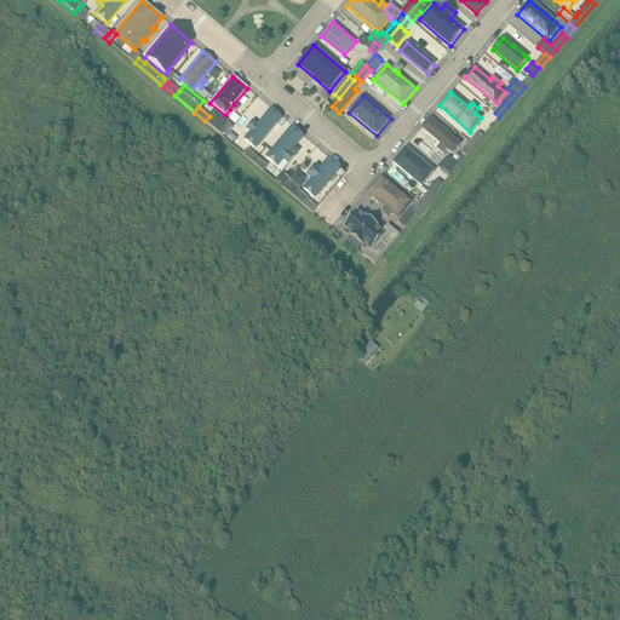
[(253,121),(247,128),(251,132),(245,139),(257,149),(282,118),(271,108),(257,125),(253,121)]
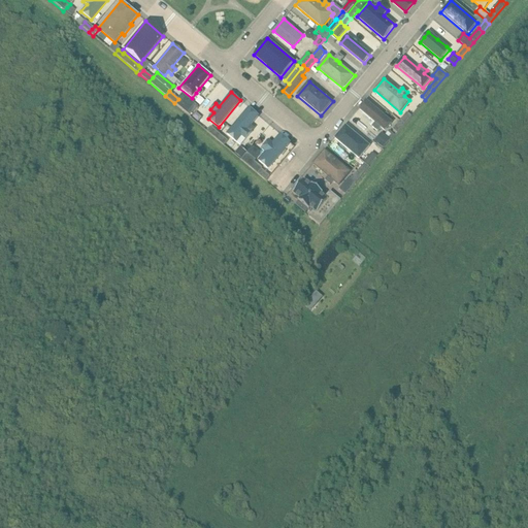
[(183,94),(178,99),(174,103),(191,117),(199,107),(183,94)]
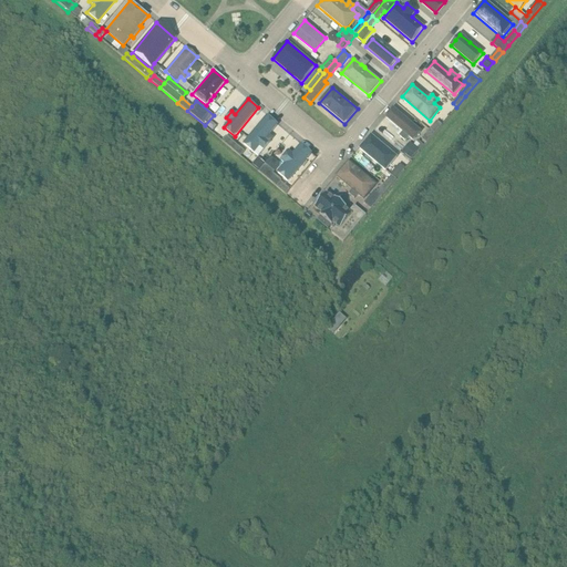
[(414,142),(423,132),(393,107),(385,116),(403,132),(400,136),(405,141),(409,136),(414,142)]
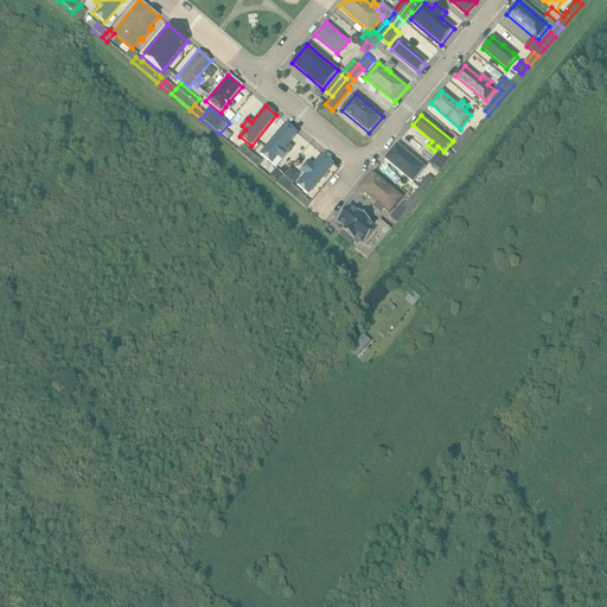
[(285,149),(298,133),(286,123),(261,153),(273,164),(279,157),(282,160),(288,152),(285,149)]
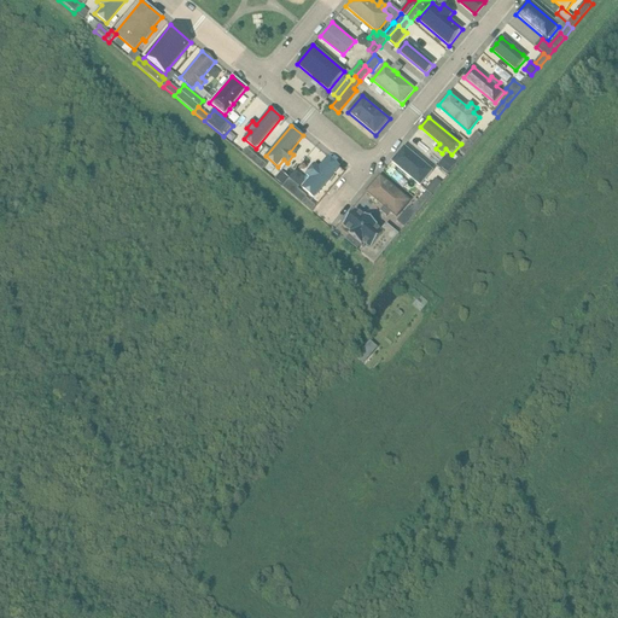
[(231,129),(225,138),(232,143),(238,135),(231,129)]
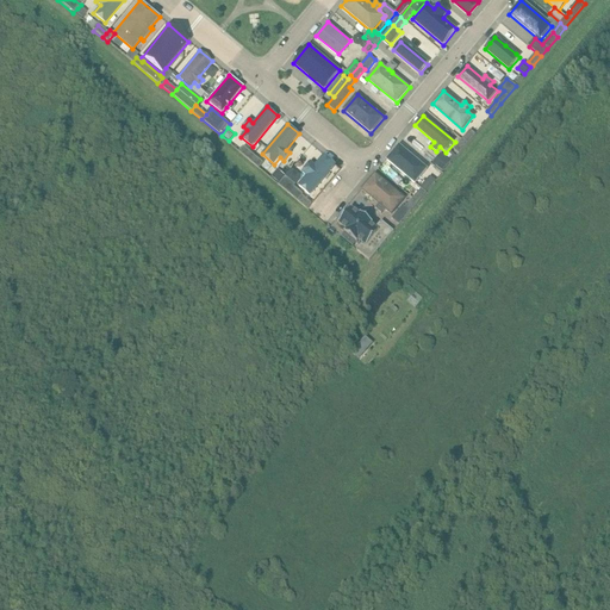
[(467,144),(475,134),(471,130),(462,141),(467,144)]
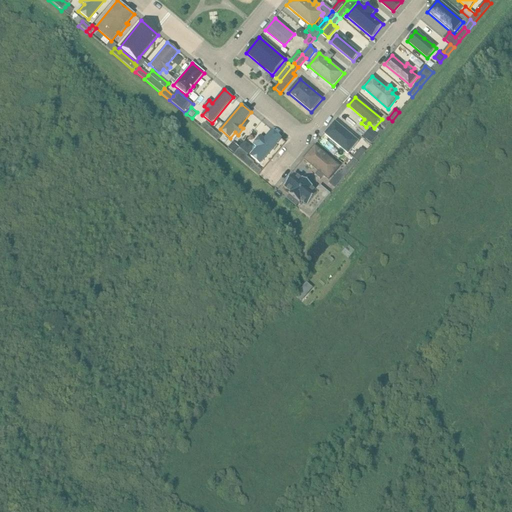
[(392,121),(388,118),(382,125),(386,128),(392,121)]
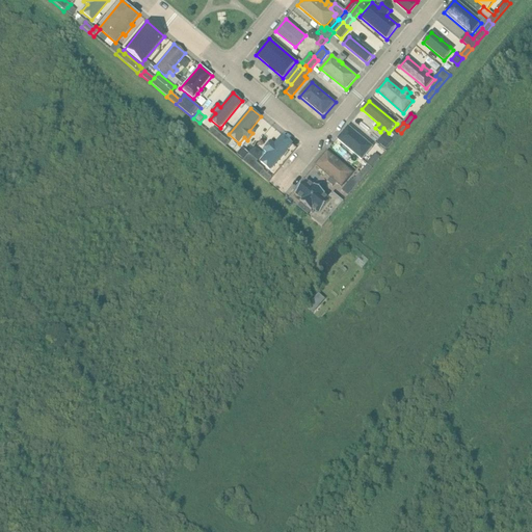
[(213,128),(209,133),(217,139),(221,135),(213,128)]
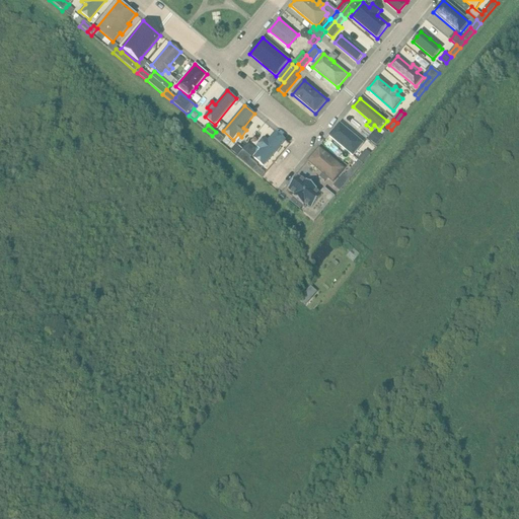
[(366,146),(343,126),(331,138),(356,158),(366,146)]
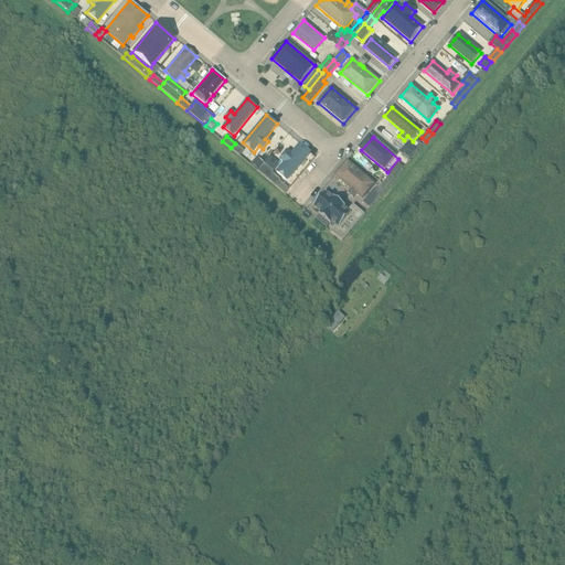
[(243,150),(235,144),(231,148),(240,155),(243,150)]
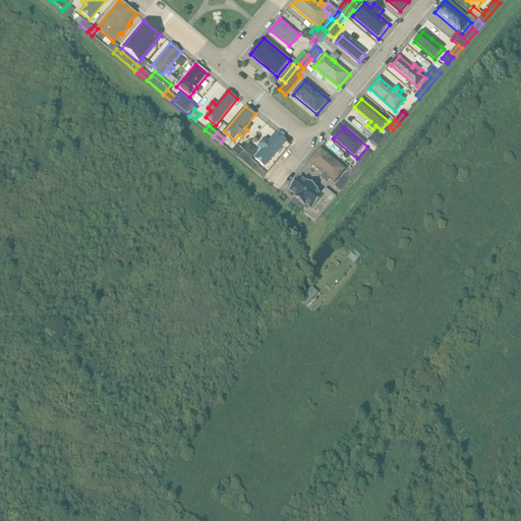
[(266,167),(287,141),(277,132),(269,140),(266,138),(257,148),(261,151),(254,158),(266,167)]
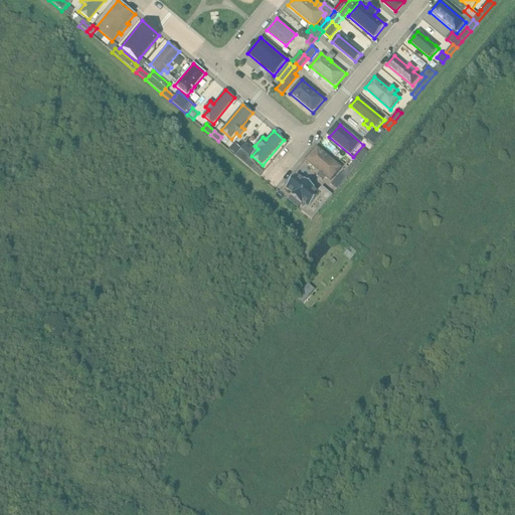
[(372,132),(366,140),(373,147),(380,139),(372,132)]
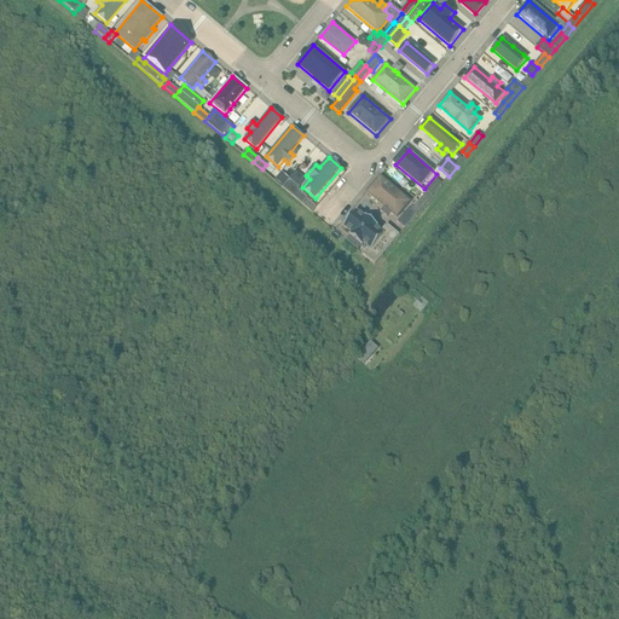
[(276,178),(275,180),(282,186),(289,178),(282,172),(279,174),(276,178)]
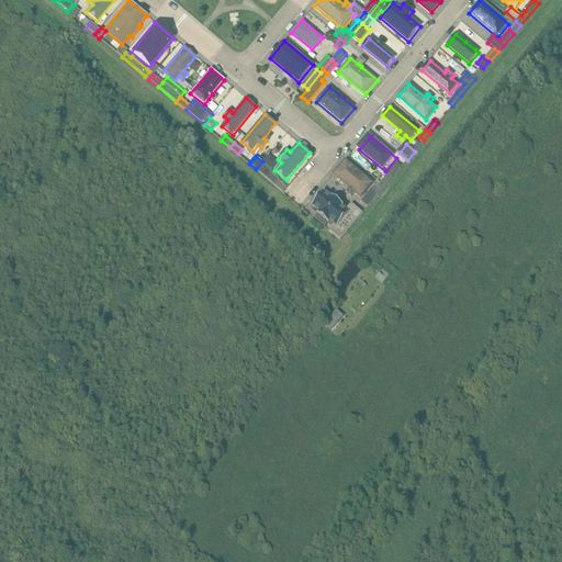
[(361,199),(373,184),(346,161),(334,176),(349,189),(346,193),(351,198),(355,194),(361,199)]
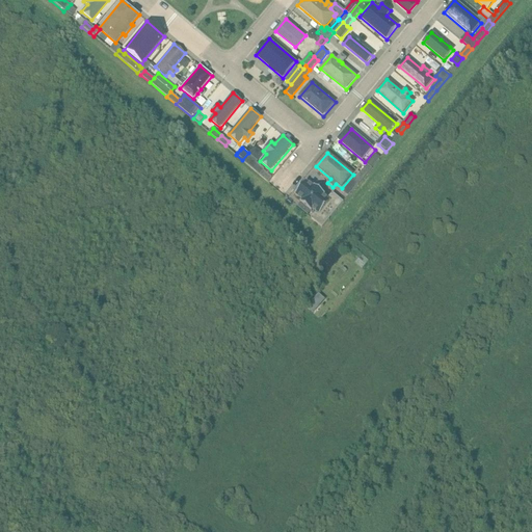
[(249,154),(243,161),(268,181),(271,177),(263,170),(264,169),(256,162),(257,160),(249,154)]
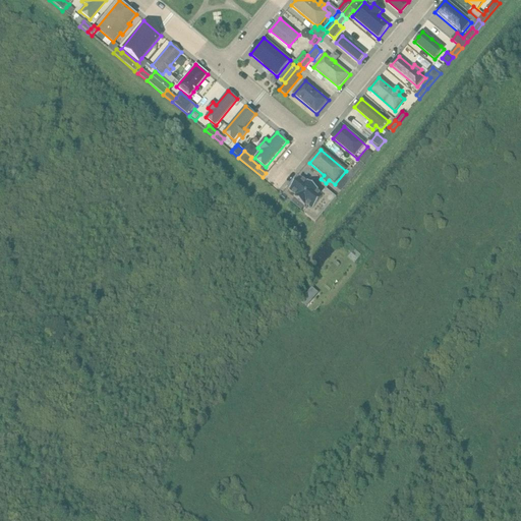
[(367,152),(358,162),(359,163),(363,166),(371,156),(367,152)]
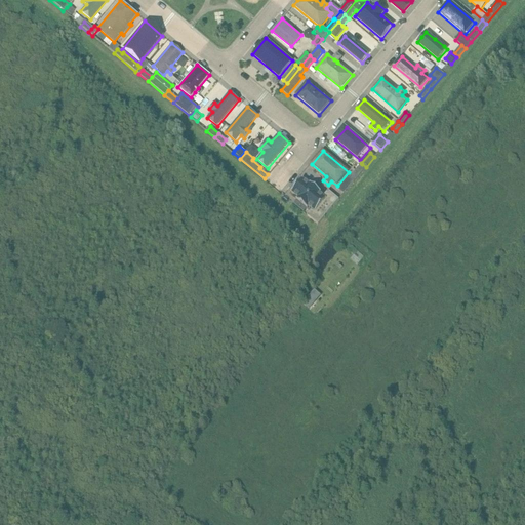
[(366,167),(362,164),(356,171),(360,174),(366,167)]
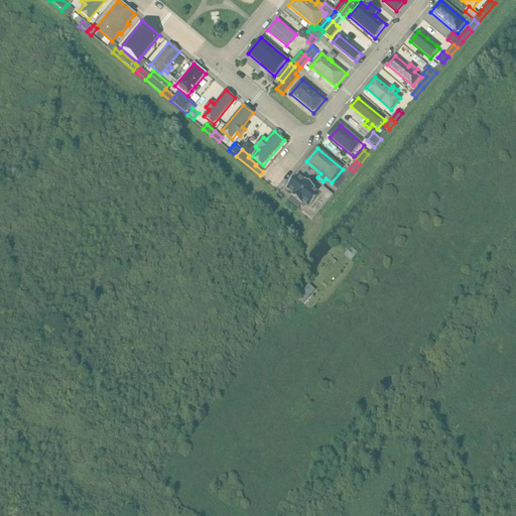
[(348,178),(354,171),(350,168),(344,175),(348,178)]
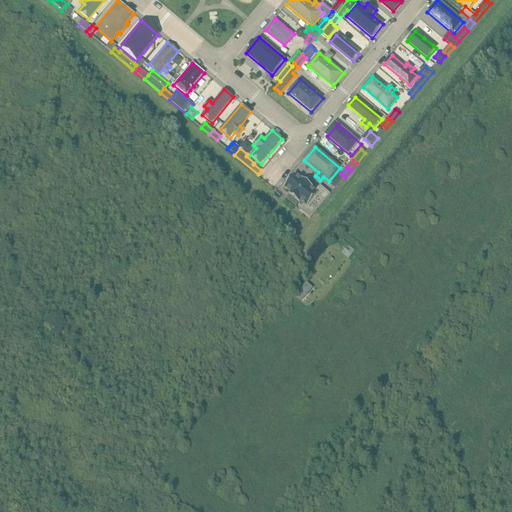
[(339,172),(330,183),(336,188),(345,177),(341,174),(339,172)]
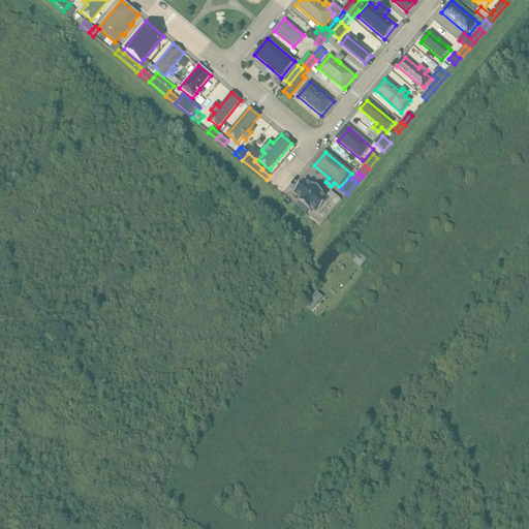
[(296,192),(293,194),(301,199),(299,201),(309,210),(311,209),(314,212),(309,217),(316,223),(320,226),(327,218),(335,209),(341,200),(331,192),(325,198),(321,194),(322,193),(313,185),(312,186),(305,181),(303,183),(302,182),(294,190),(296,192)]
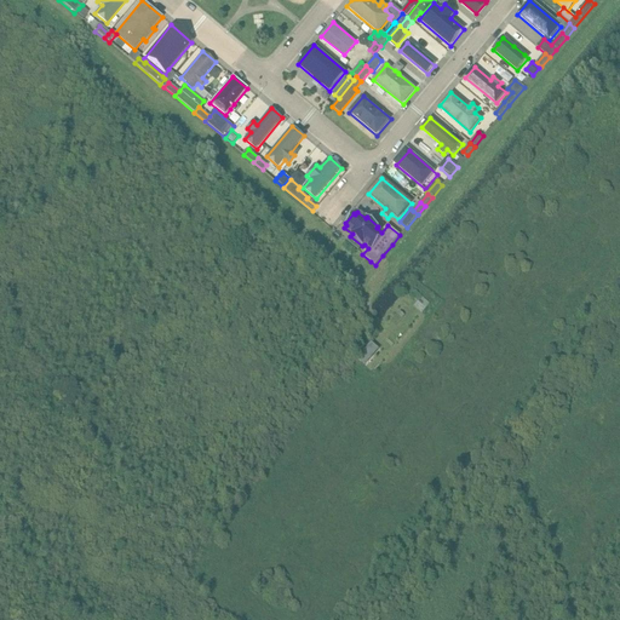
[(426,310),(418,303),(414,306),(423,314),(426,310)]
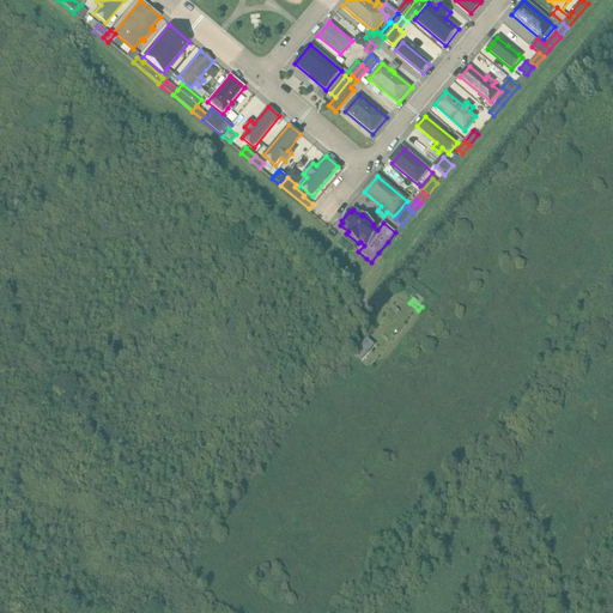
[(368,340),(360,347),(368,354),(375,347),(368,340)]
